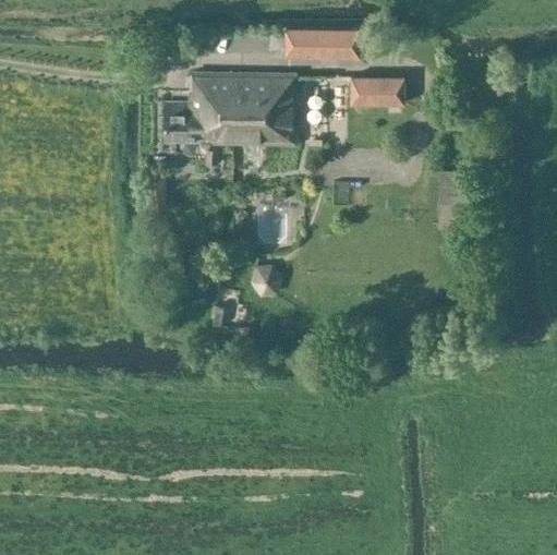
[(358,31),(286,29),(285,58),(358,59),(358,31)]
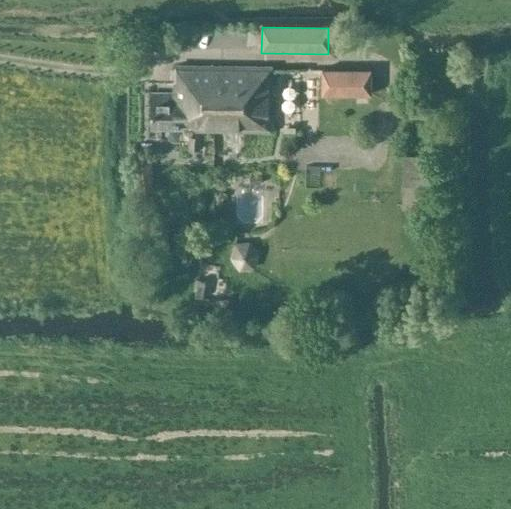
[(150,95),(150,100),(149,130),(190,131),(190,135),(270,136),(271,70),(175,69),(175,88),(172,88),(172,95),(150,95)]
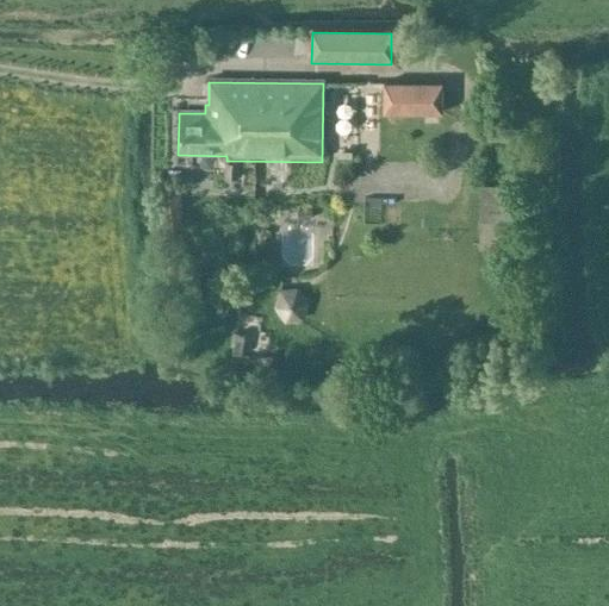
[(439,85),(383,85),(383,116),(439,117),(439,85)]
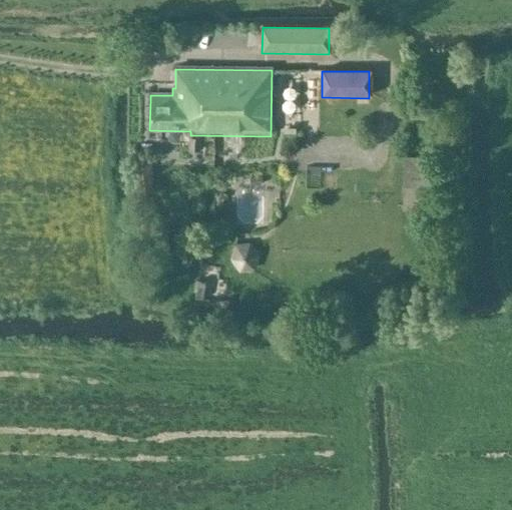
[(199,140),(188,140),(188,153),(199,153),(199,140)]
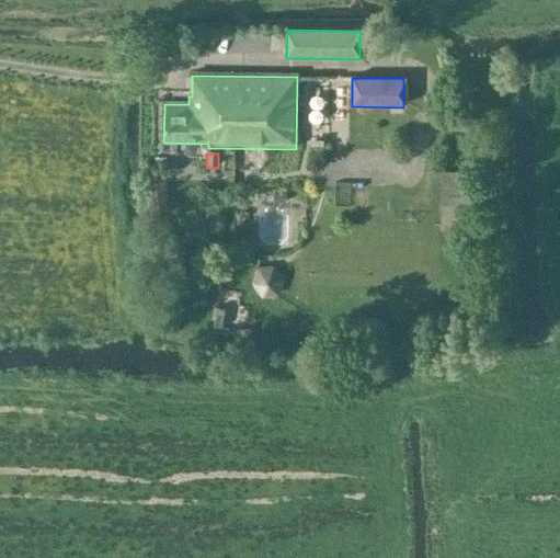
[(272,198),(273,207),(284,206),(284,197),(272,198)]
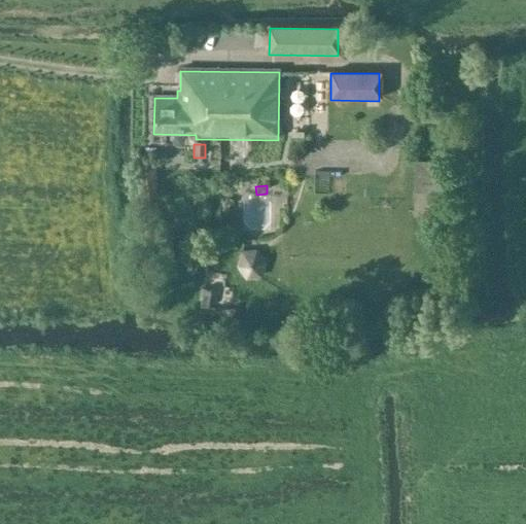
[(243,208),(243,230),(268,231),(268,208),(243,208)]
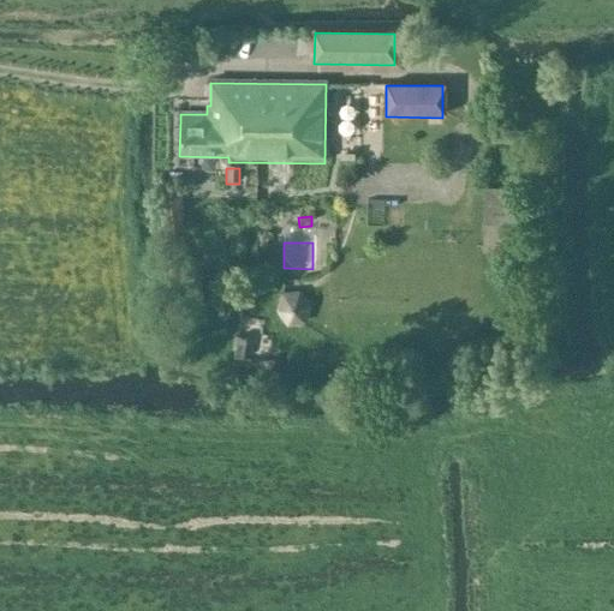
[(276,312),(287,329),(307,325),(314,307),(299,292),(281,295),(276,312)]
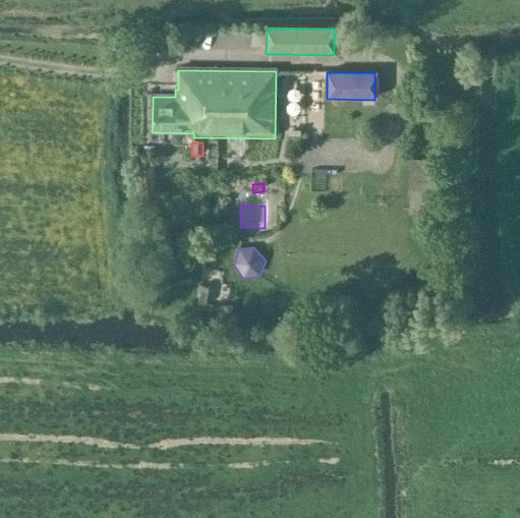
[(231,299),(215,297),(213,313),(229,315),(231,299)]
